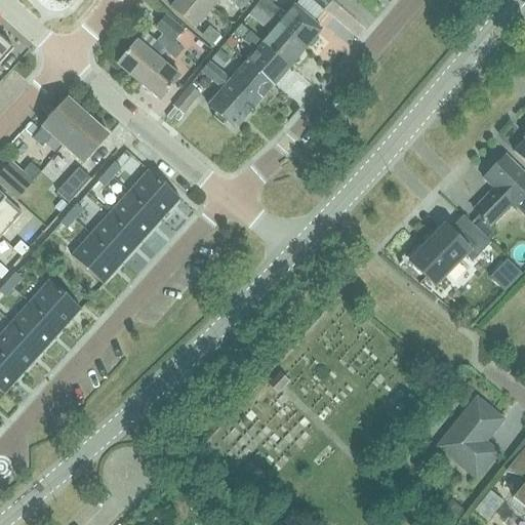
[(179,0),(172,9),(196,30),(213,8),(204,0),(179,0)]
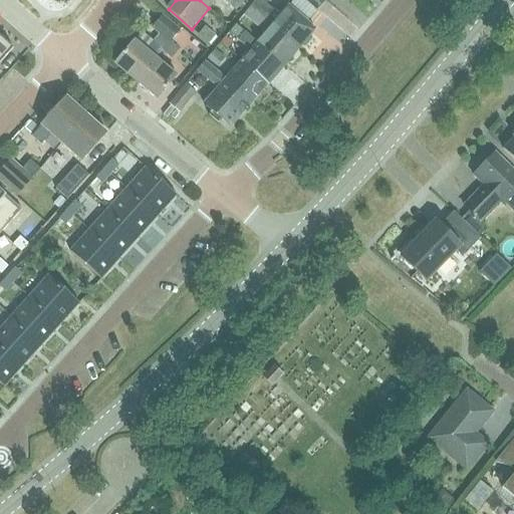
[(237,11),(243,3),(239,0),(228,0),(226,2),(237,11)]
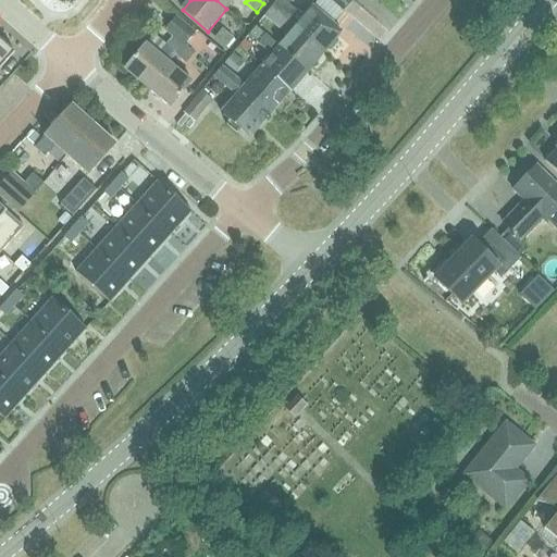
[(279,0),(273,7),(325,52),(327,50),(332,51),(338,42),(337,38),(343,33),(313,8),(305,17),(288,4),(292,0),(279,0)]
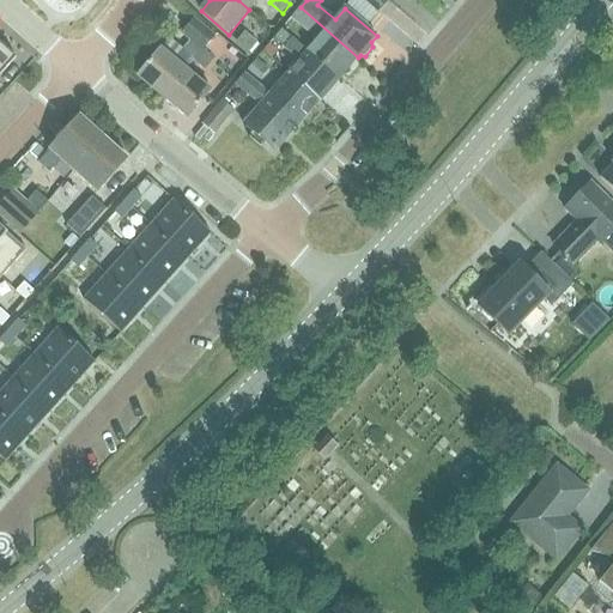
[(359,0),(377,14),(388,0),(359,0)]
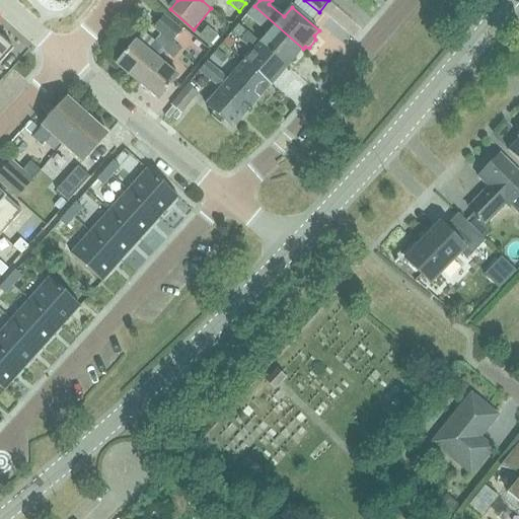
[(270,33),(261,44),(288,67),(303,49),(254,6),(246,15),(270,33)]
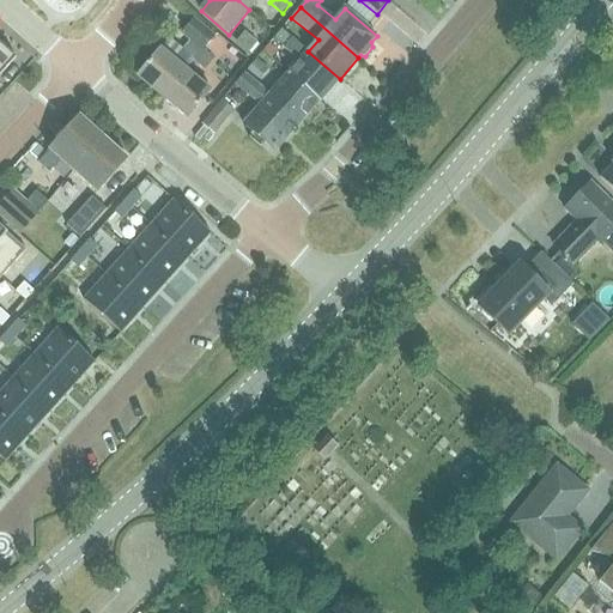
[(138,77),(163,98),(187,70),(186,70),(193,60),(194,61),(204,49),(216,35),(194,18),(181,34),(190,41),(175,60),(162,49),(138,77)]
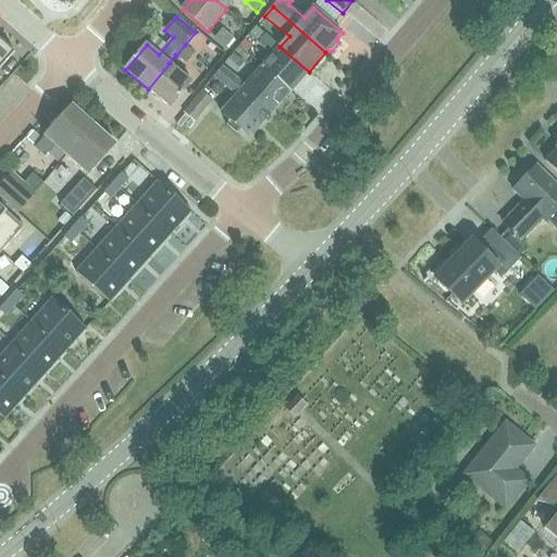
[(309,72),(280,47),(265,34),(257,26),(249,35),(273,54),(262,66),(293,93),(309,72)]
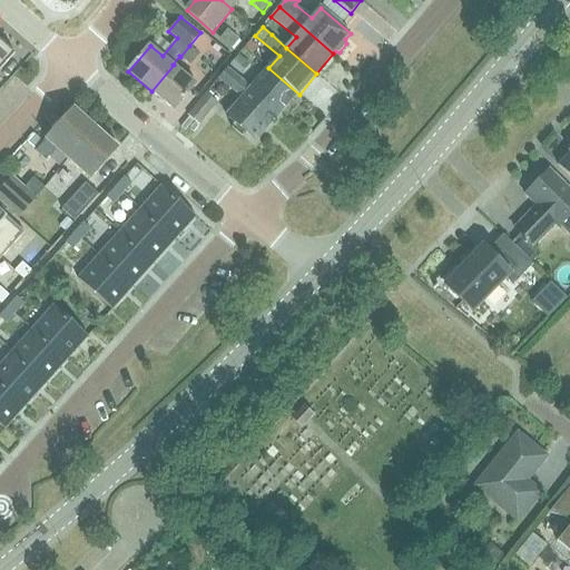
[(220,39),(232,48),(239,40),(227,30),(220,39)]
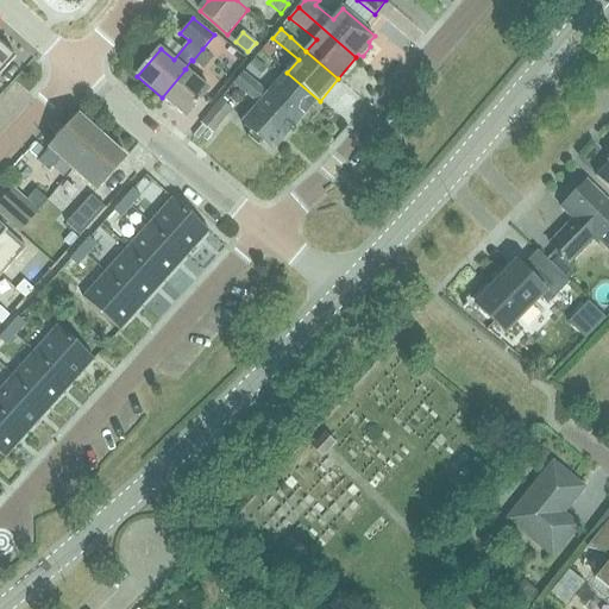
[(0,43),(0,75),(16,58),(0,43)]
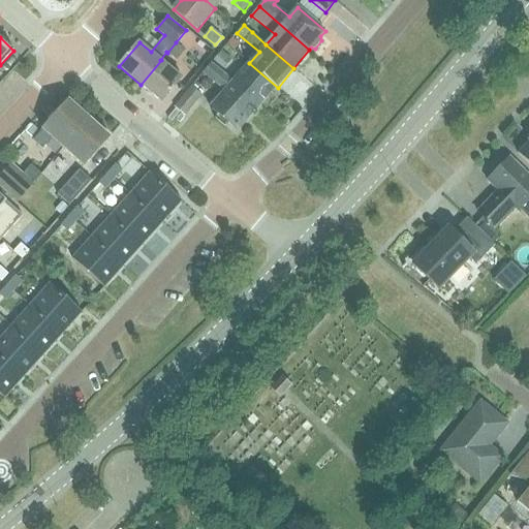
[(176,42),(167,53),(178,60),(185,51),(176,42)]
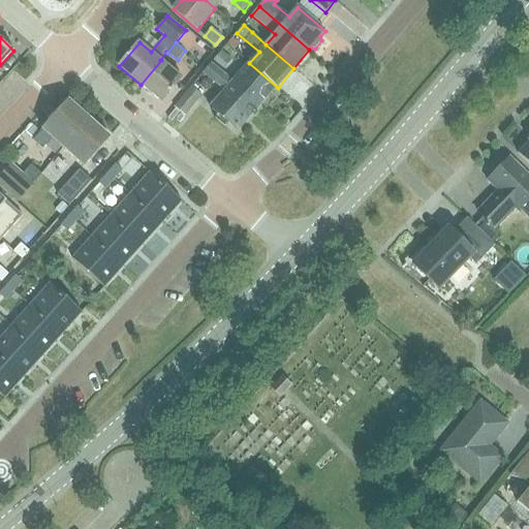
[(222,51),(212,63),(222,72),(232,59),(222,51)]
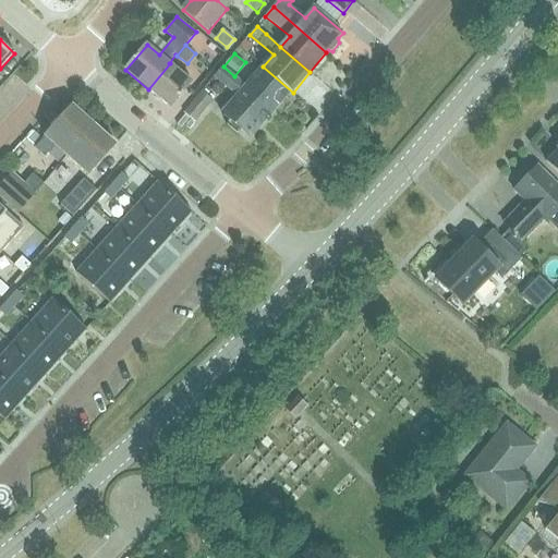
[(193,83),(170,63),(148,89),(171,108),(193,83)]
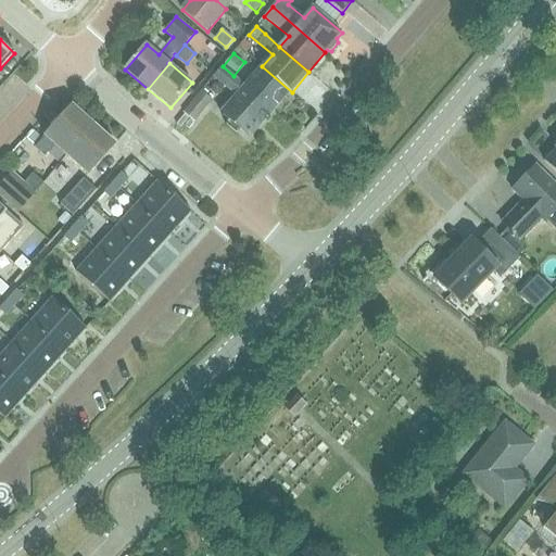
[(262,66),(244,86),(274,111),(290,91),(291,92),(292,92),(262,66)]
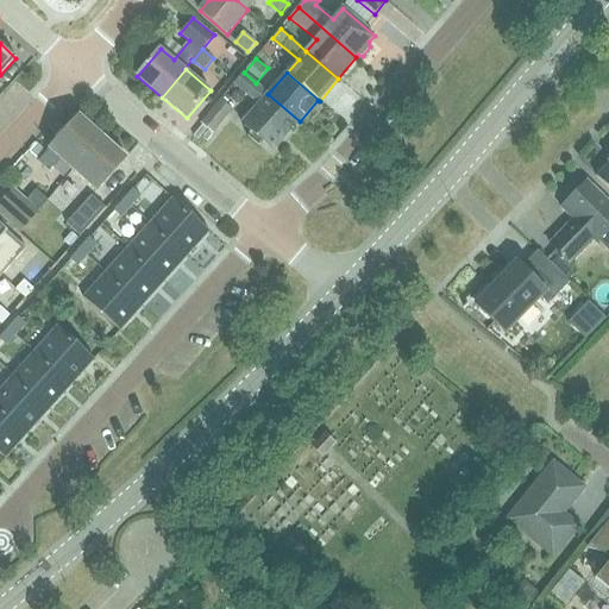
[(300,121),(268,94),(243,74),(234,85),(259,105),(243,124),(274,151),(300,121)]
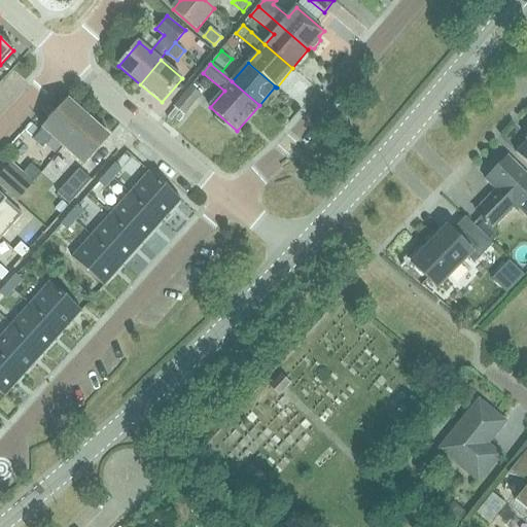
[(191,88),(175,107),(185,116),(201,96),(191,88)]
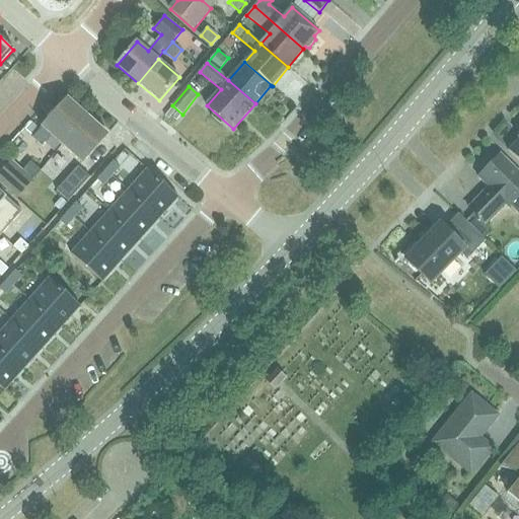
[(62,145),(88,117),(68,98),(41,130),(33,137),(32,138),(42,146),(52,136),(62,145)]
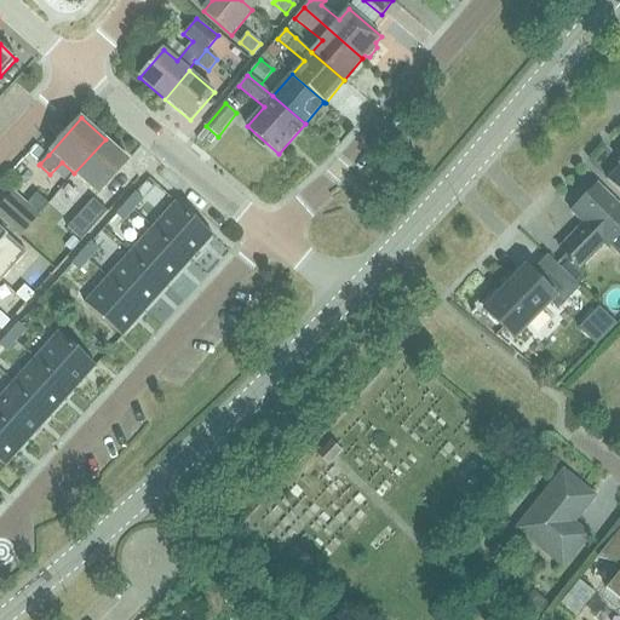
[(128,160),(105,139),(74,173),(97,195),(128,160)]
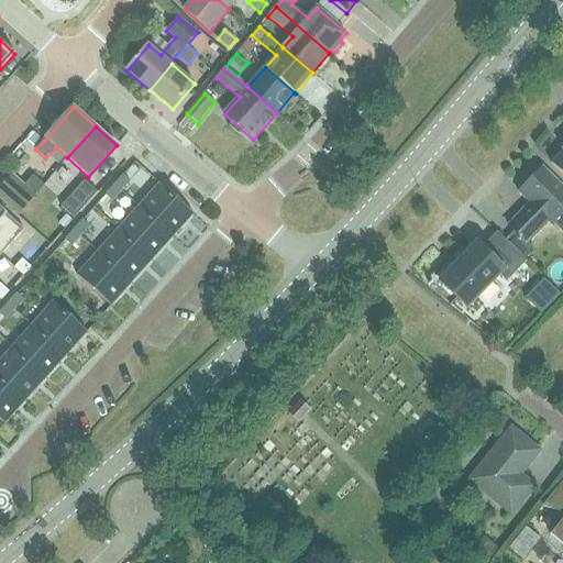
[(44,141),(34,132),(26,141),(36,148),(44,141)]
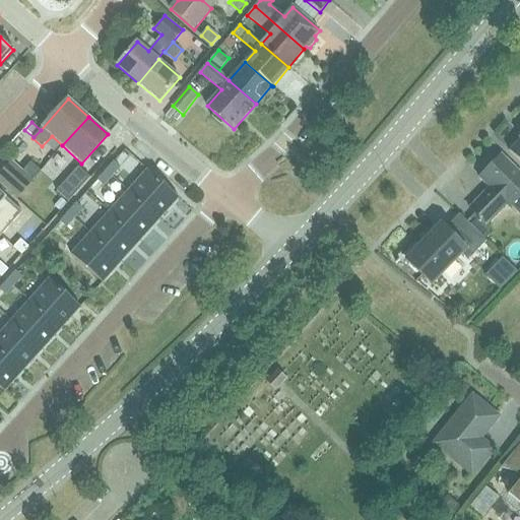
[(519,135),(518,137),(519,138),(519,139),(509,151),(519,161),(519,135)]
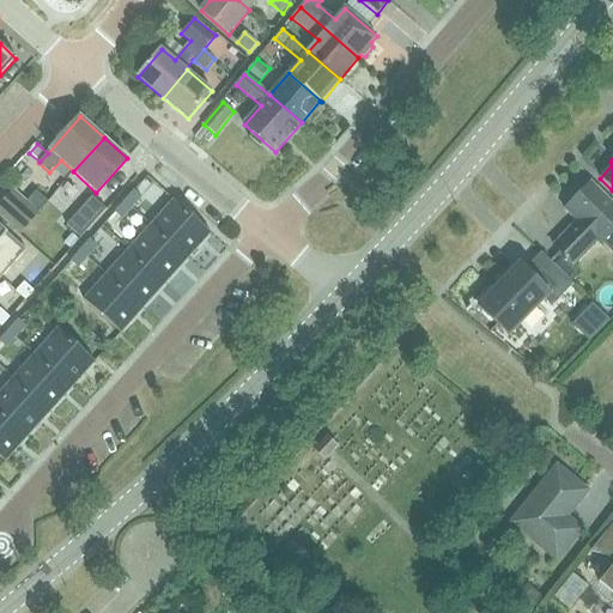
[(612,231),(612,202),(593,182),(564,210),(576,222),(553,246),(559,252),(574,266),(596,241),(600,244),(612,231)]
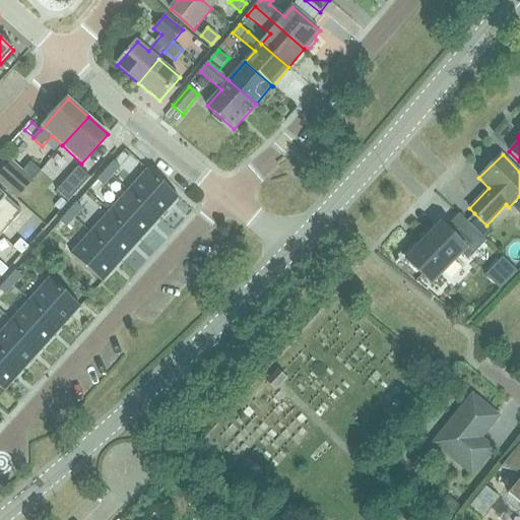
[(115,161),(107,171),(113,176),(121,167),(115,161)]
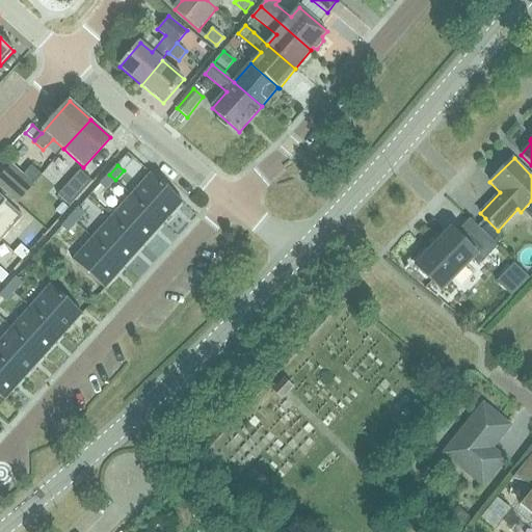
[(23,176),(11,166),(0,178),(0,185),(18,202),(42,176),(31,166),(23,176)]
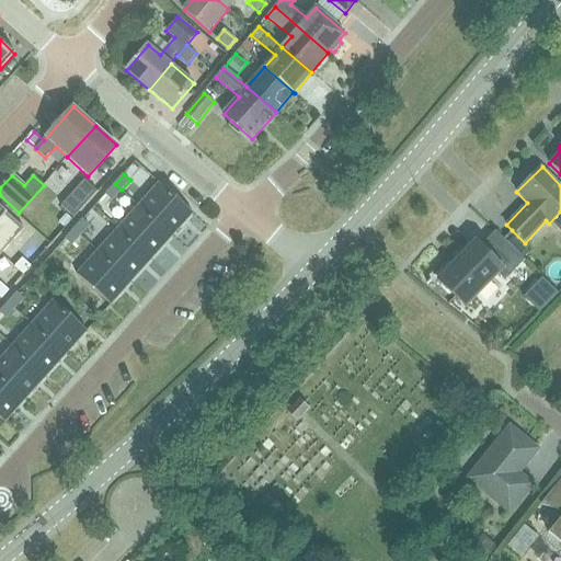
[(96,192),(83,180),(60,206),(73,217),(96,192)]
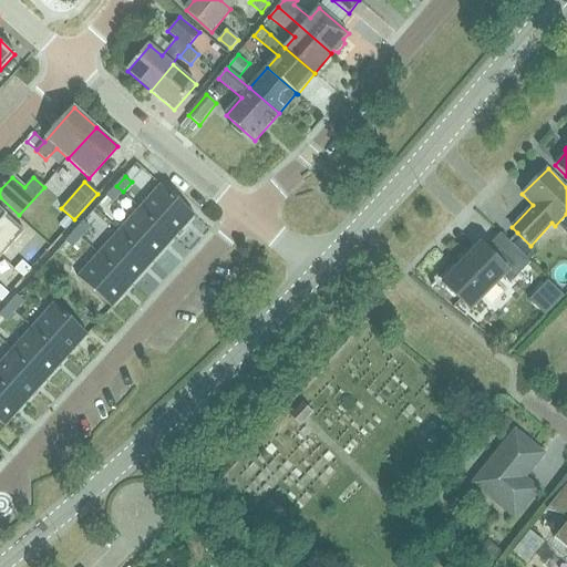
[(161,185),(140,208),(174,239),(195,216),(161,185)]
